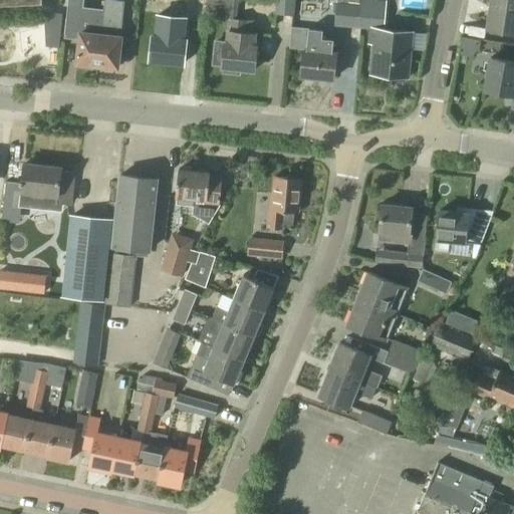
[(102,10),(83,7),(83,0),(67,0),(64,39),(78,40),(76,64),(80,64),(80,67),(89,68),(89,65),(97,66),(102,12),(102,10)]
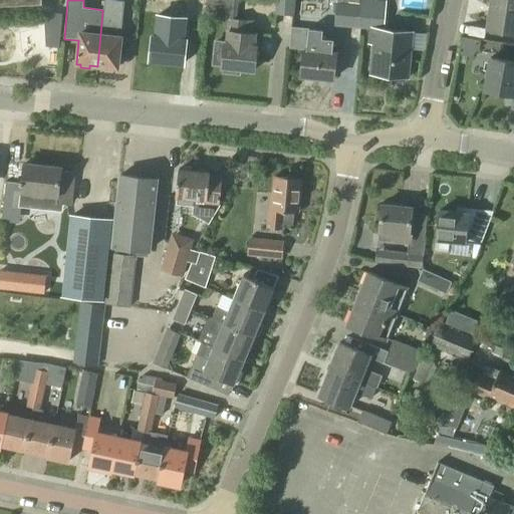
[(102,12),(97,66),(104,66),(104,69),(113,70),(113,68),(117,68),(120,37),(124,1),(113,0),(103,0),(103,10),(102,10),(102,12)]
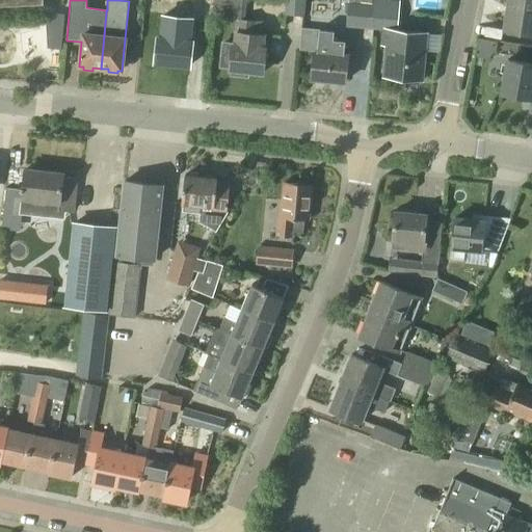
[(256,33),(257,21),(244,20),(245,0),(213,0),(211,19),(236,21),(235,31),(234,31),(232,43),(231,43),(228,72),(264,76),(267,47),(264,47),(265,34),(256,33)]
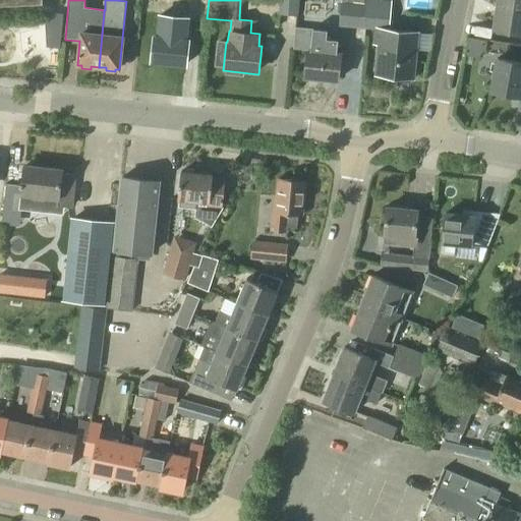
[(297,15),(298,0),(278,0),(278,13),(297,15)]
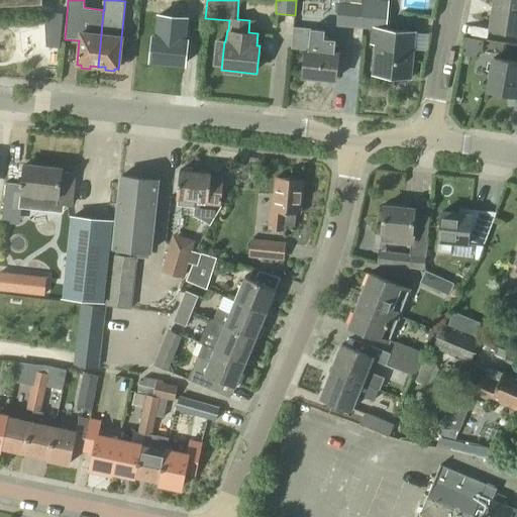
[(364,5),(362,28),(372,29),(371,43),(375,44),(372,75),(410,78),(414,32),(385,29),(388,1),(374,0),(369,0),(369,6),(364,5)]
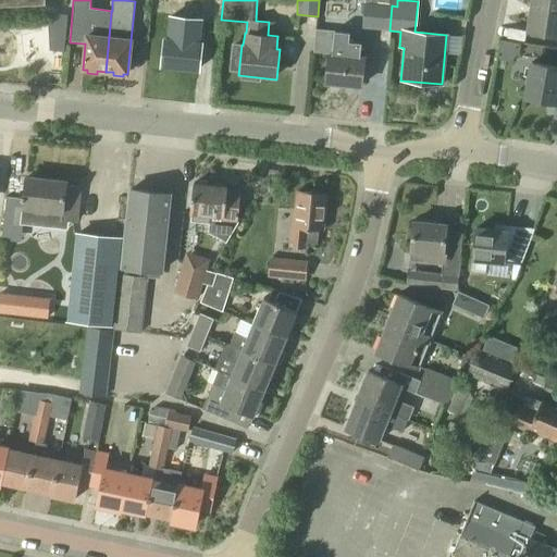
[(556,4),(532,1),(528,32),(556,35),(556,4)]
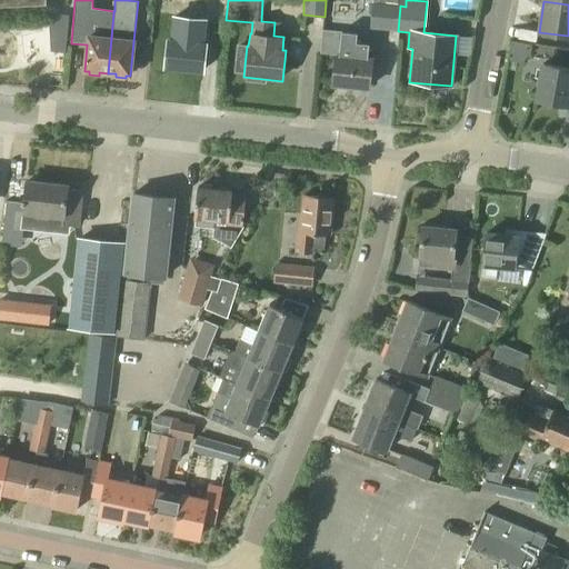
[(398,31),(400,6),(372,3),(370,28),(398,31)]
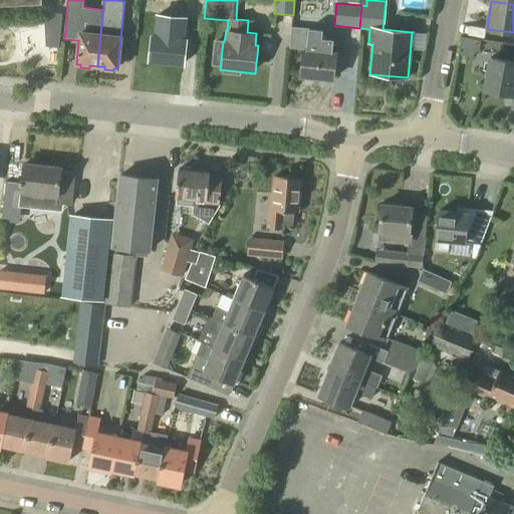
[(59,48),(62,14),(43,12),(45,47),(59,48)]
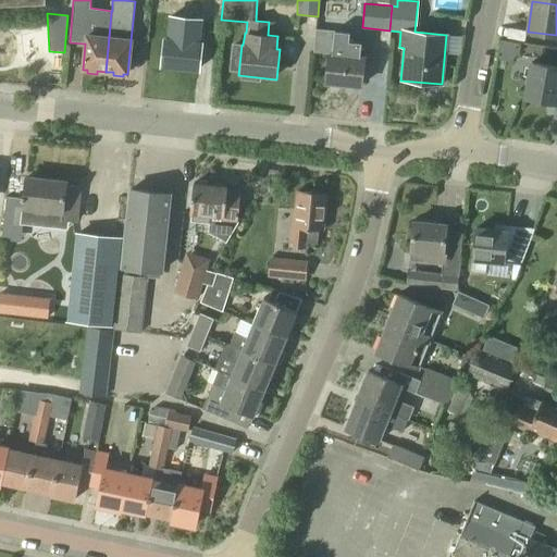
[(185,22),(171,21),(169,21),(168,41),(164,41),(162,65),(196,69),(199,46),(199,45),(194,44),(195,29),(184,28),(185,22)]
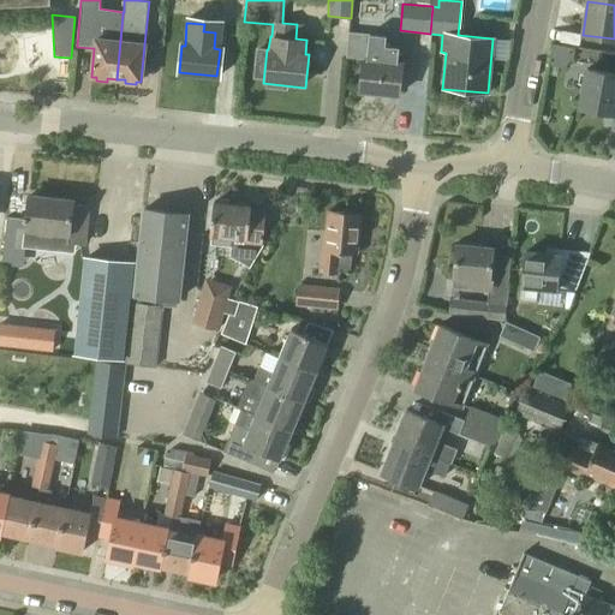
[(398,64),(400,47),(386,46),(387,36),(368,34),(365,60),(362,60),(358,91),(398,95),(400,64),(398,64)]
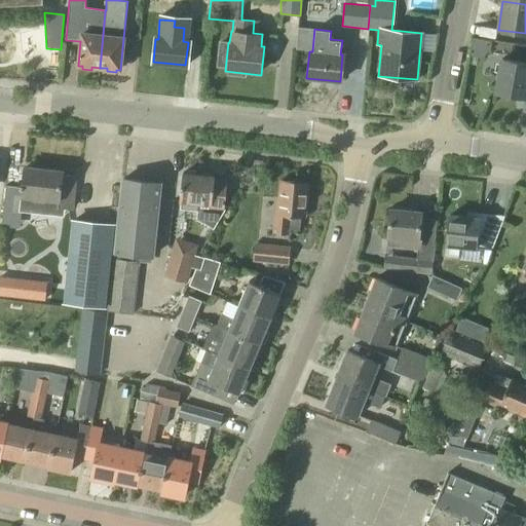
[(525,64),(501,60),(495,91),(525,98),(525,96),(525,64)]
